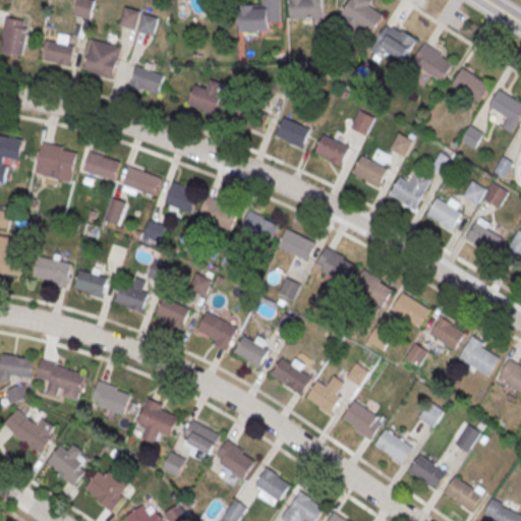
[(76,0),(90,0),(94,1),(90,19),(73,15),(76,0)]
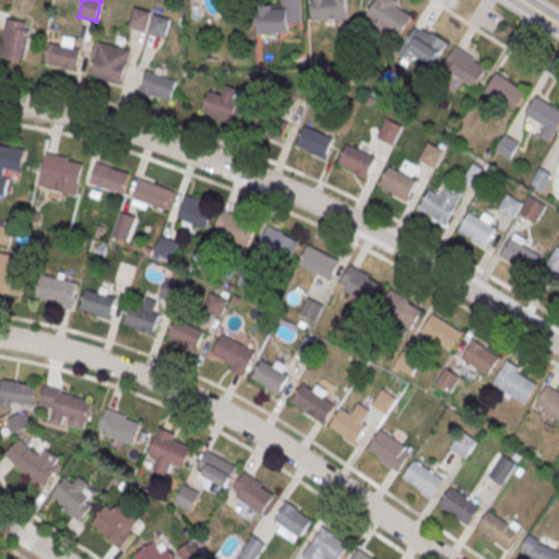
[(281,0),(300,0),(301,24),(288,24),(289,32),(259,33),(258,4),(272,3),(273,6),(282,4),(281,0)]
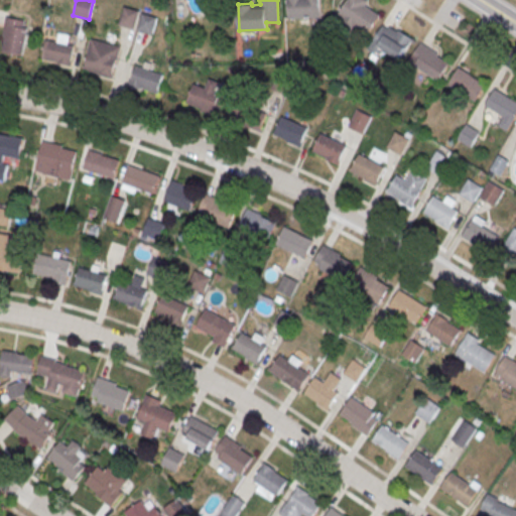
[(320,0),(321,17),(287,19),(286,0),(320,0)]
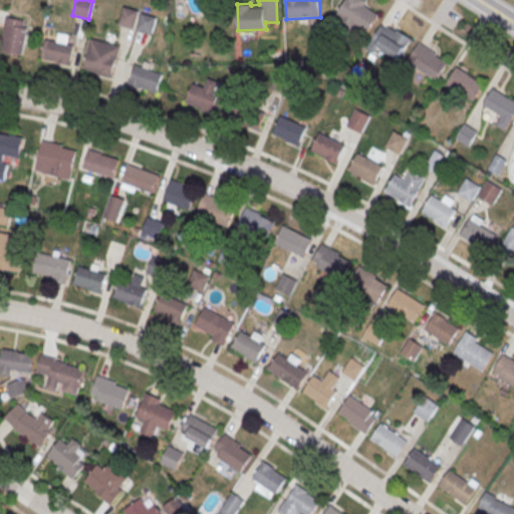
[(348,0),(339,17),(366,33),(376,16),(348,0)]
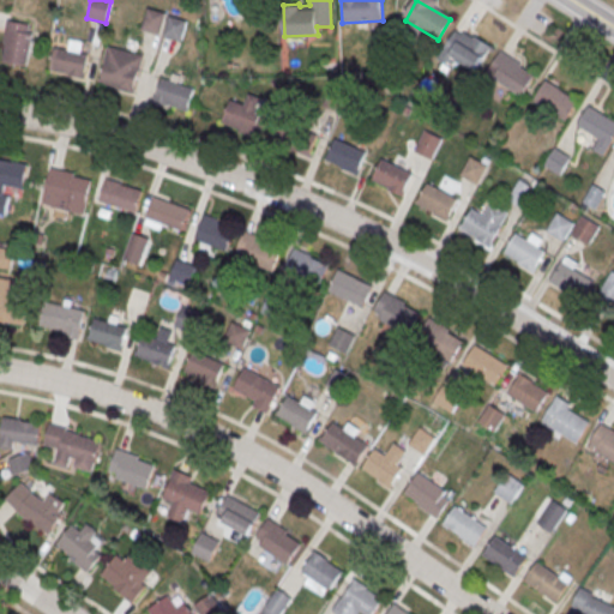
[(146,8),(164,13),(158,36),(140,30),(146,8)]
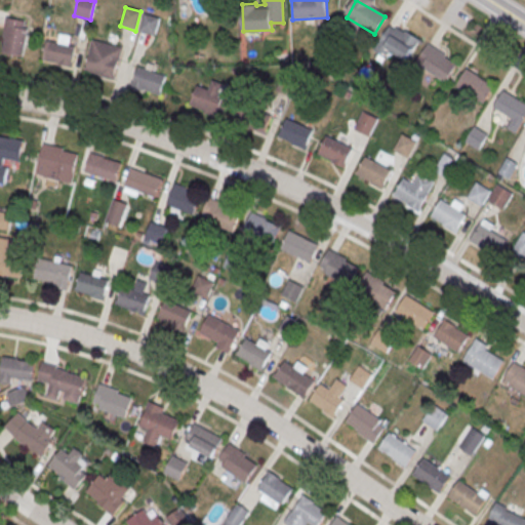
[(144,13),(159,18),(154,36),(138,32),(144,13)]
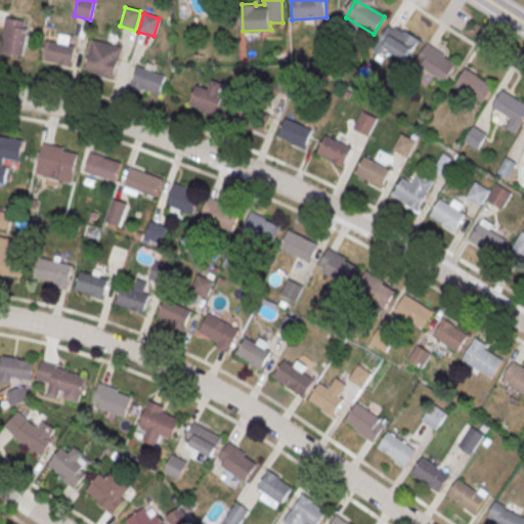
[(28,19),(5,17),(1,53),(25,55),(28,19)]
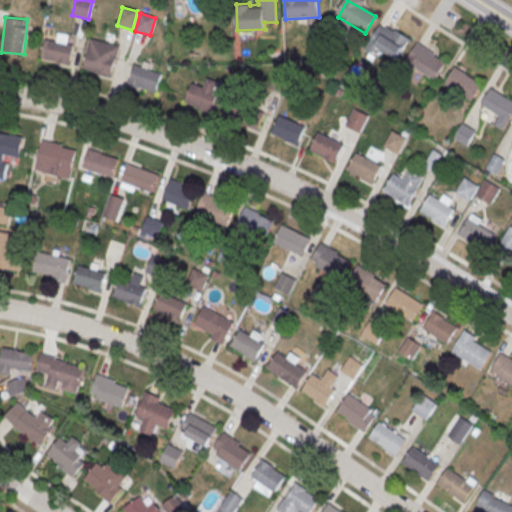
[(379,26),(370,43),(397,59),(407,42),(379,26)]
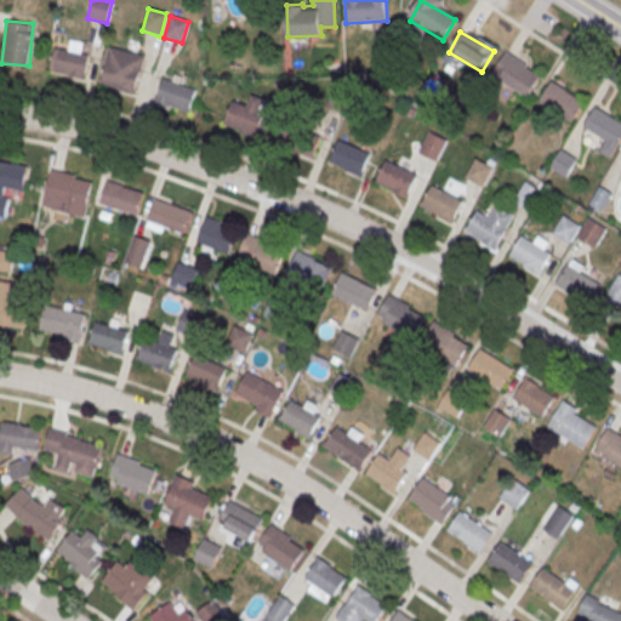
[(68,50),(56,47),(51,70),(85,78),(90,52),(86,52),(87,43),(70,39),(68,50)]
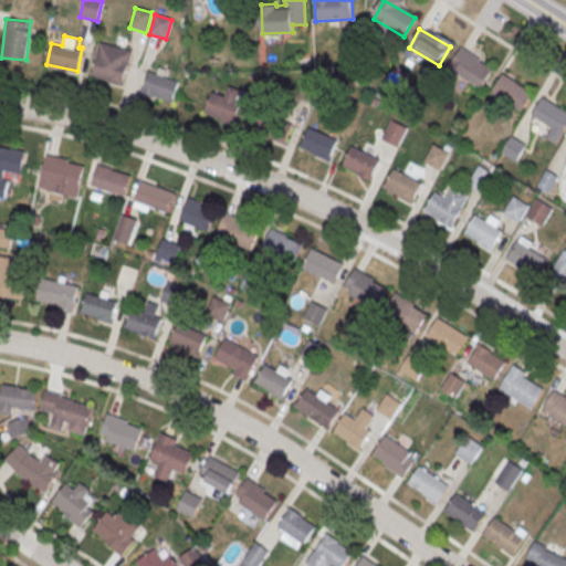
[(100,43),(132,52),(123,86),(90,77),(100,43)]
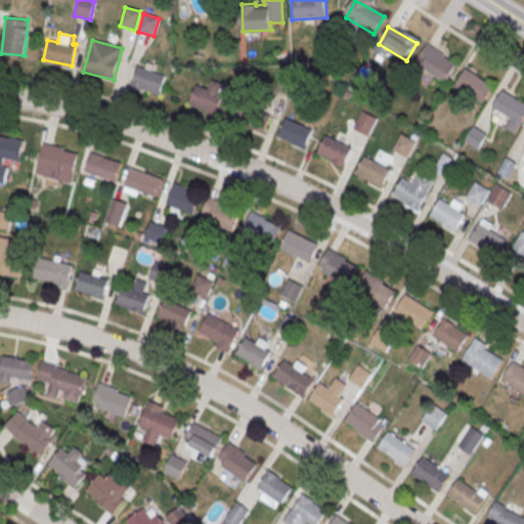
[(427,47),(417,64),(444,81),(454,63),(427,47)]
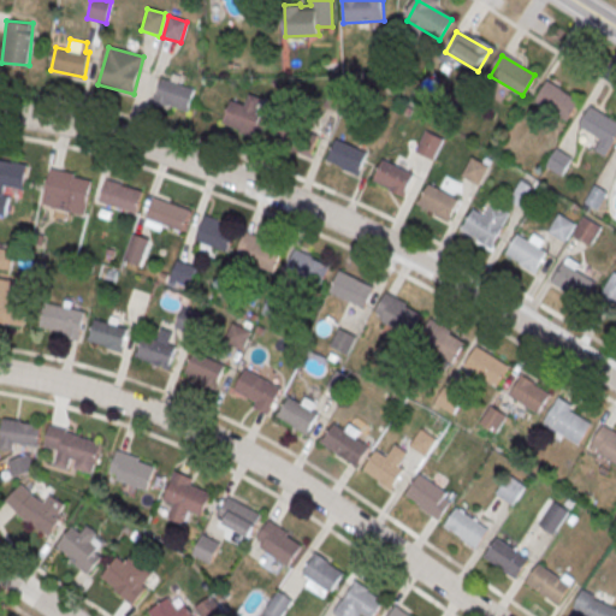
[(161,78),(195,89),(188,112),(154,100),(161,78)]
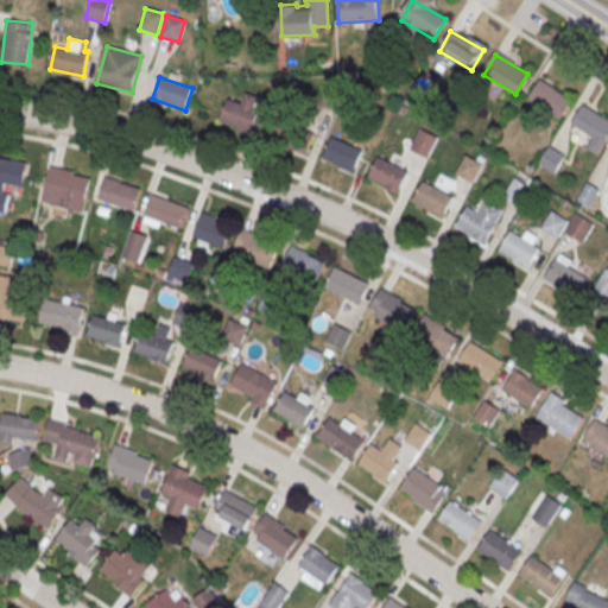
[(538,80),(526,100),(559,119),(571,99),(538,80)]
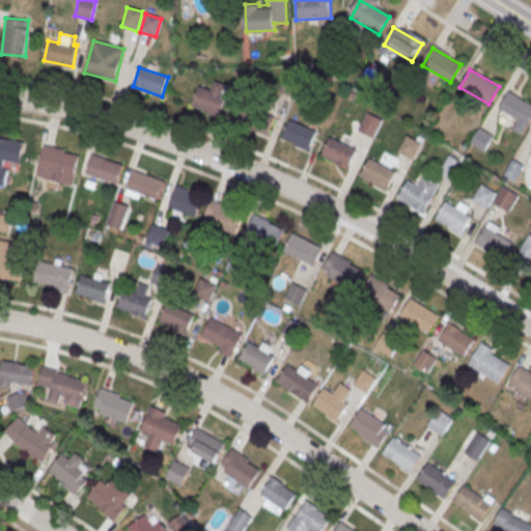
[(231,103),(224,101),(226,96),(221,94),(224,85),(214,82),(211,91),(198,87),(191,106),(206,112),(206,114),(225,121),(231,103)]
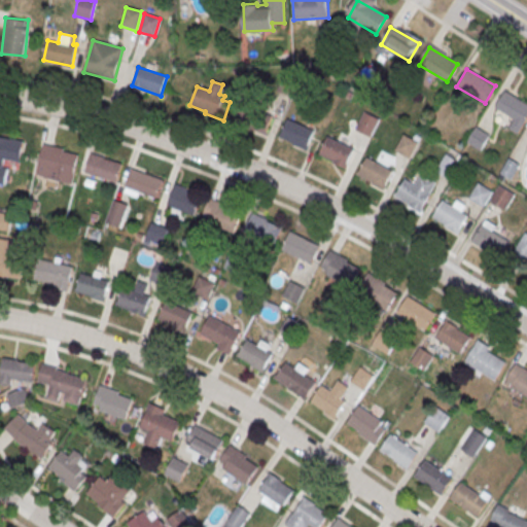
[(526,104),(504,91),(494,108),(523,126),(526,118),(526,104)]
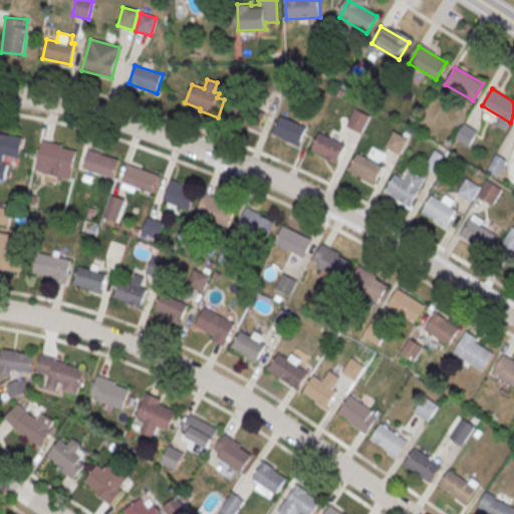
[(265,112),(235,101),(228,119),(258,131),(265,112)]
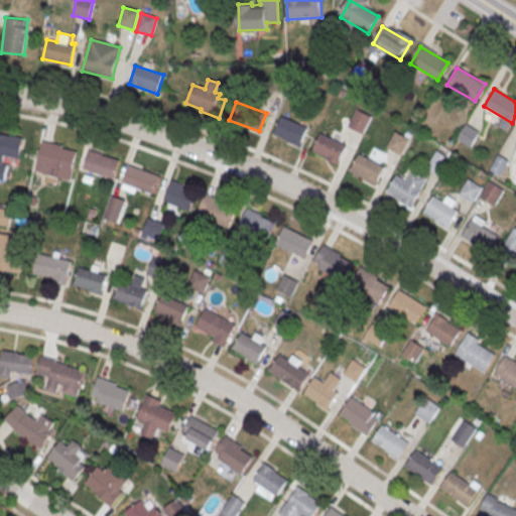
[(357,110),(371,118),(362,134),(348,126),(357,110)]
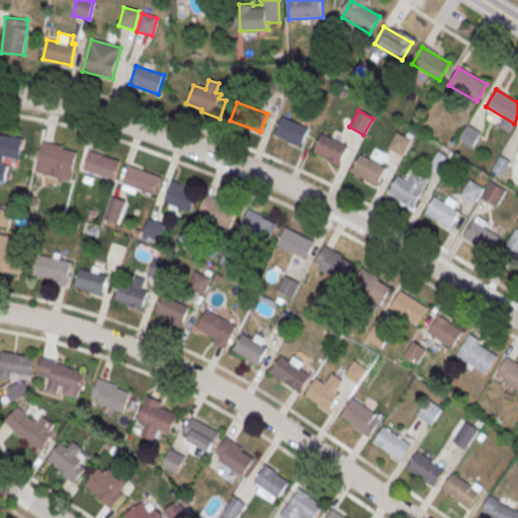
[(281,116),(273,135),(300,147),(309,128),(281,116)]
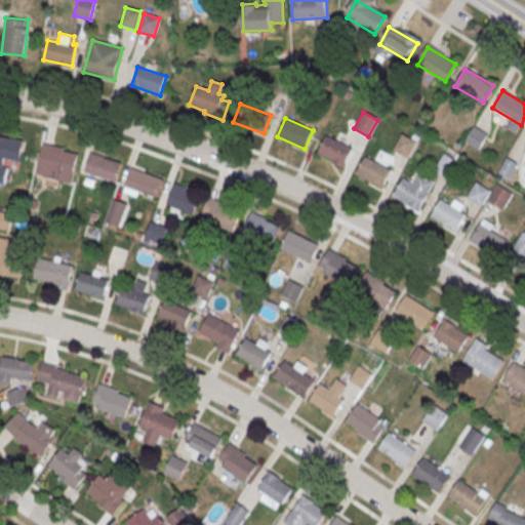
[(474,127),(488,134),(479,151),(466,143),(474,127)]
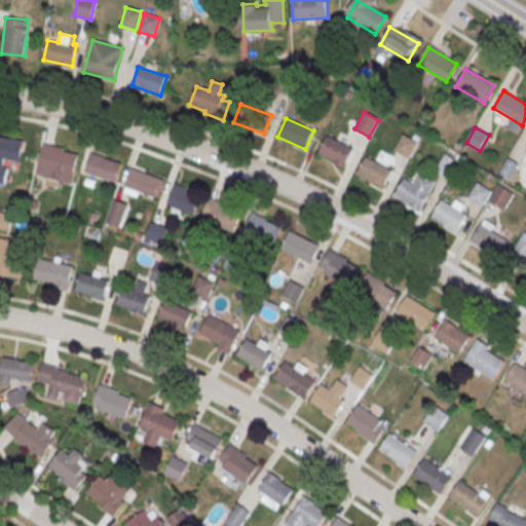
[(403,134),(417,142),(408,159),(393,151),(403,134)]
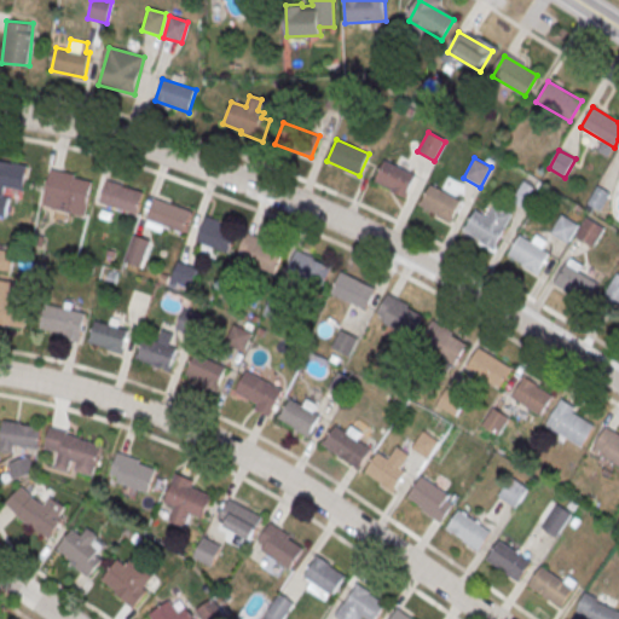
[(24,189),(28,163),(0,160),(0,214),(4,215),(7,186),(24,189)]
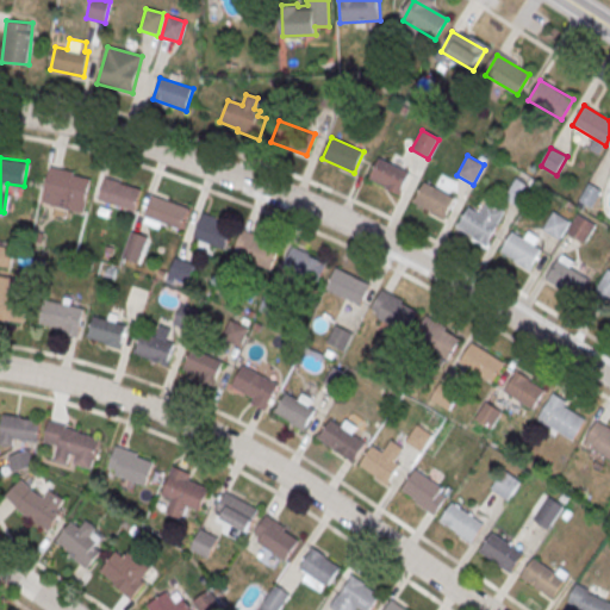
[(378,157),(367,179),(398,193),(409,173),(378,157)]
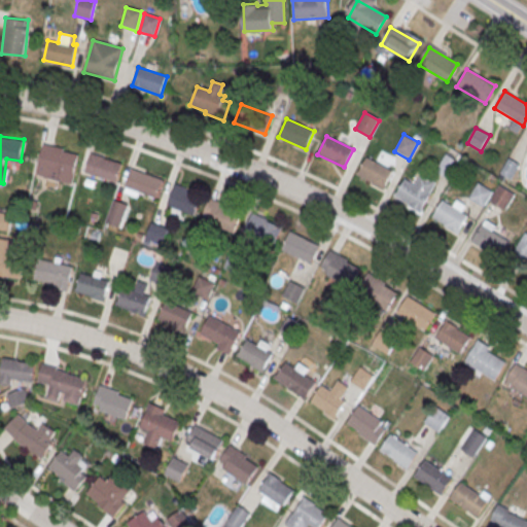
[(43,144),(36,175),(72,184),(79,155),(63,151),(64,148),(43,144)]
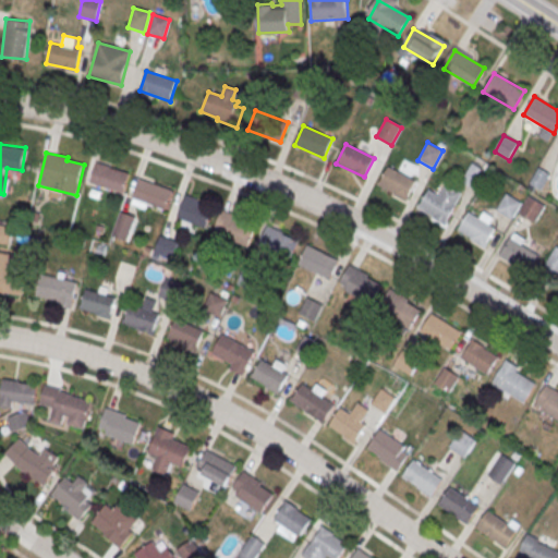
[(96,162),(89,183),(122,194),(129,173),(96,162)]
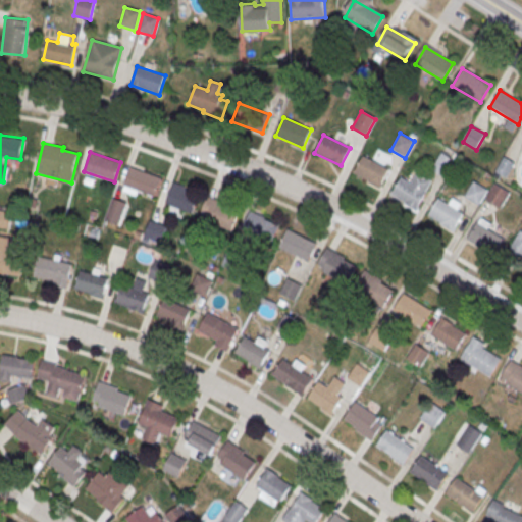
[(440,153),(455,161),(446,178),(431,170),(440,153)]
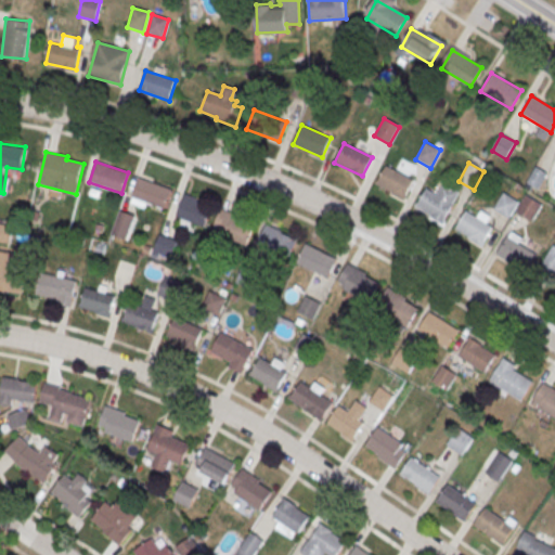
[(385,165),(375,183),(403,198),(413,180),(385,165)]
